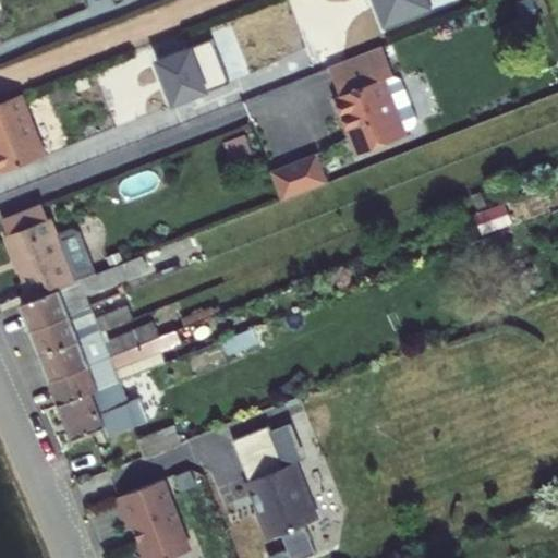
[(329,65),(340,95),(336,97),(359,155),(407,136),(403,131),(384,80),(395,75),(383,45),(329,65)]
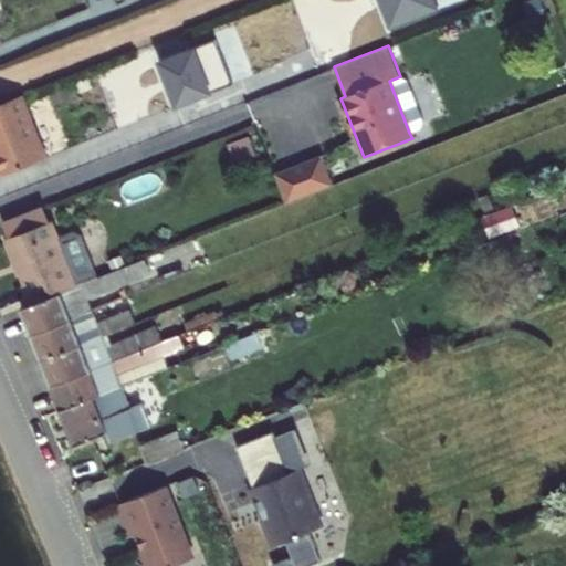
[(407,80),(400,76),(389,81),(409,133),(420,128),(423,121),(407,80)]
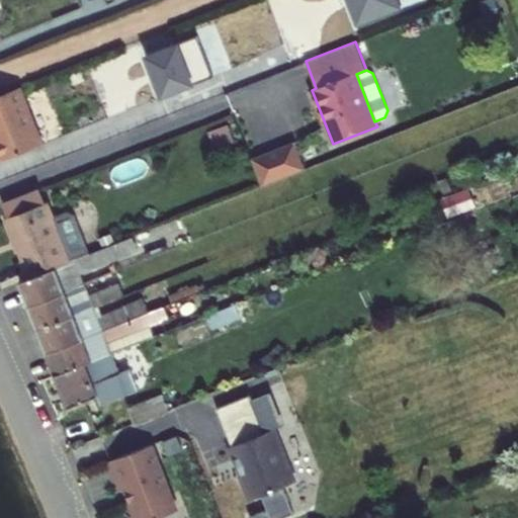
[(70,76),(73,84),(84,80),(81,71),(70,76)]
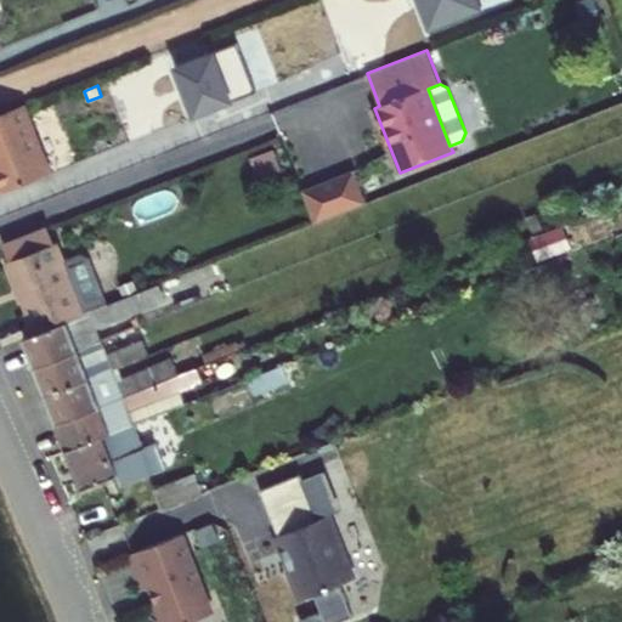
[(55,102),(58,114),(83,105),(78,94),(55,102)]
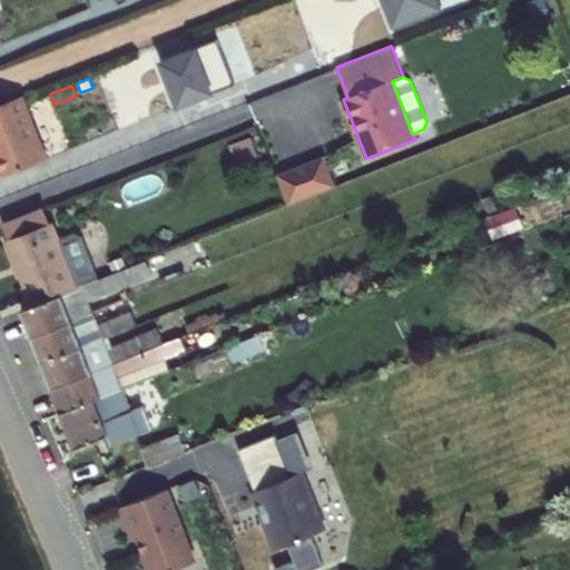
[(0,175),(1,177),(47,159),(22,96),(0,104),(0,175)]
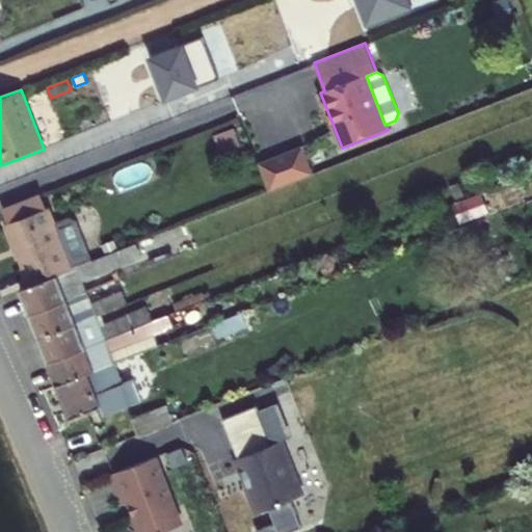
[(212,134),(216,153),(238,148),(233,129),(212,134)]
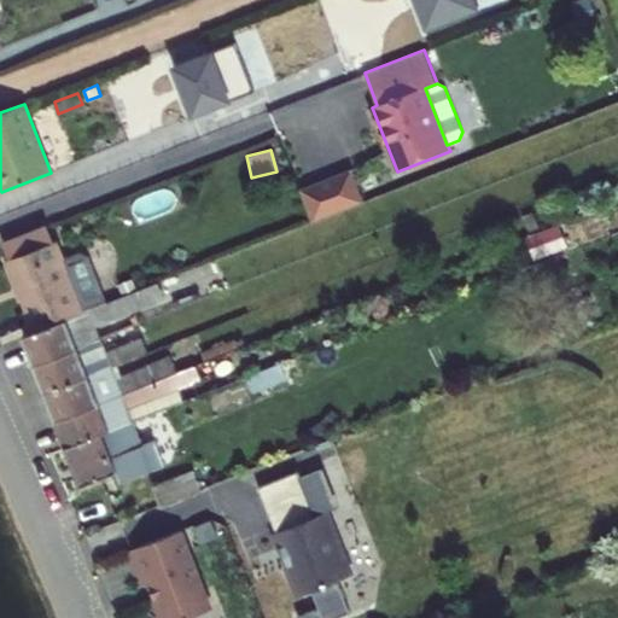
[(365,202),(351,169),(301,190),(314,221),(365,202)]
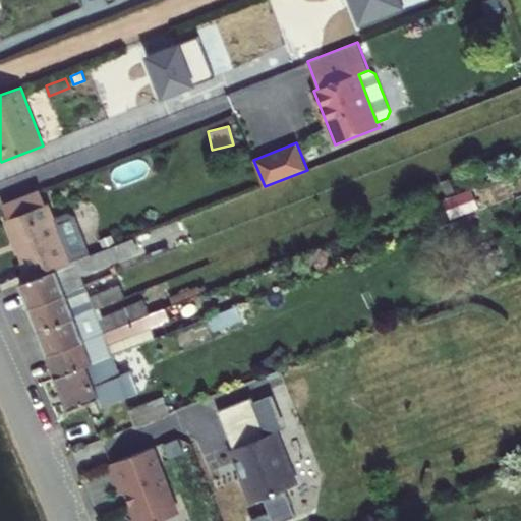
[(38,190),(4,204),(10,219),(44,206),(38,190)]
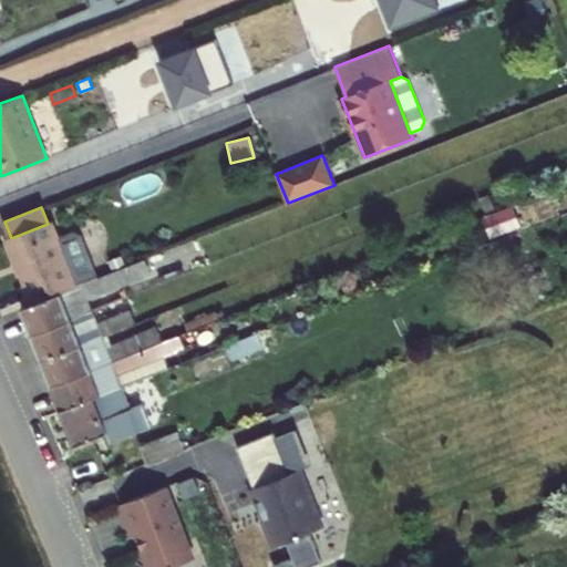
[(164,224),(175,238),(186,228),(175,214),(164,224)]
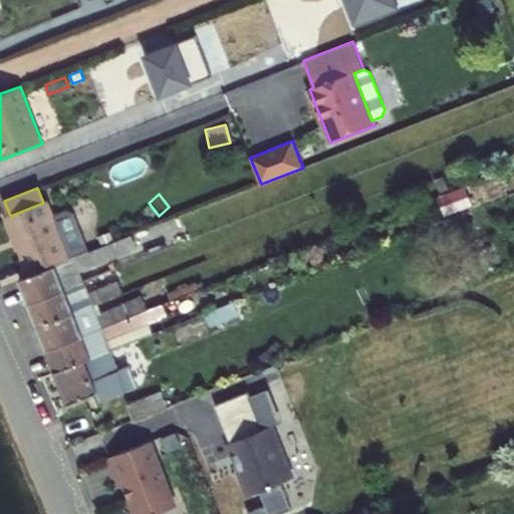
[(20,259),(27,276),(89,252),(73,213),(67,210),(53,216),(47,201),(43,203),(10,216),(6,217),(22,258),(20,259)]
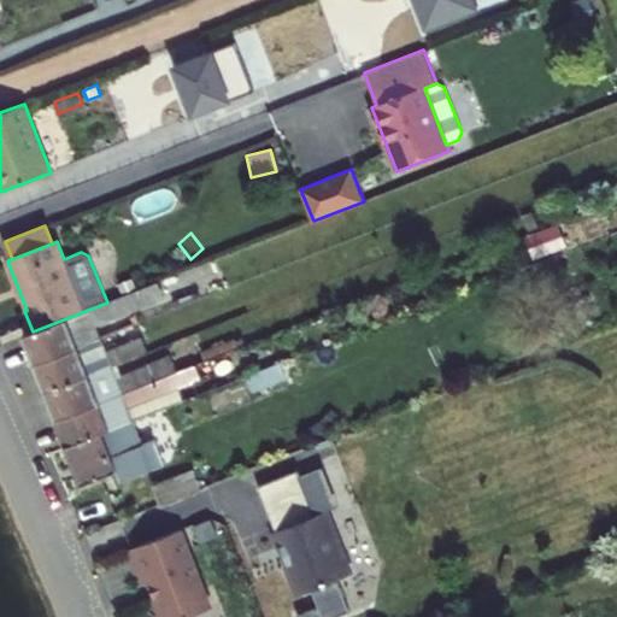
[(95,324),(163,298),(158,282),(107,303),(33,331),(23,335),(35,364),(101,338),(95,324)]
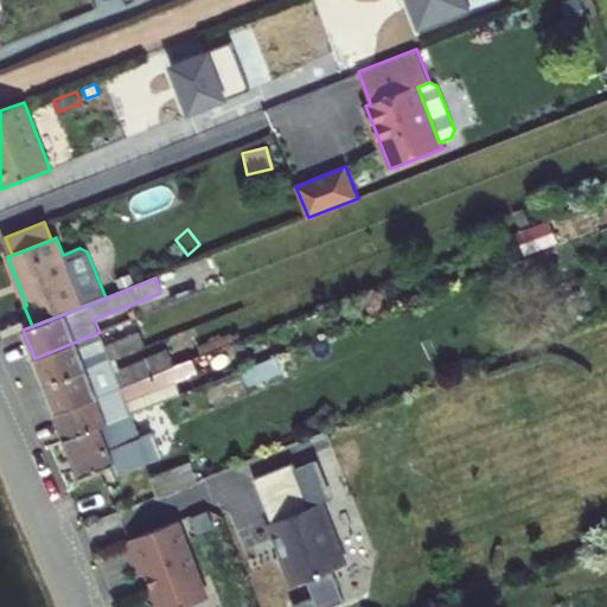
[(170,298),(172,304),(222,283),(219,278),(170,298)]
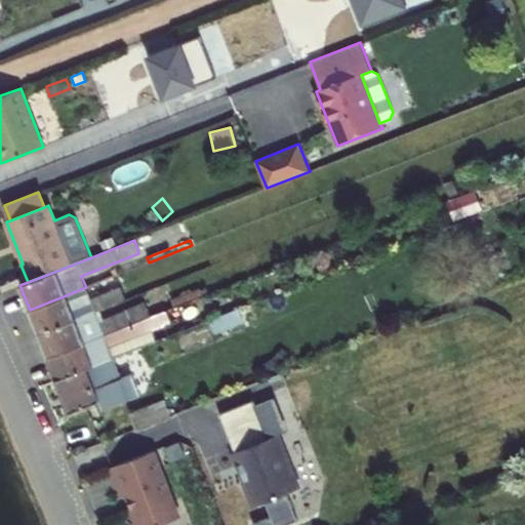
[(95,311),(125,299),(121,287),(90,299),(86,287),(30,310),(38,333),(95,311)]
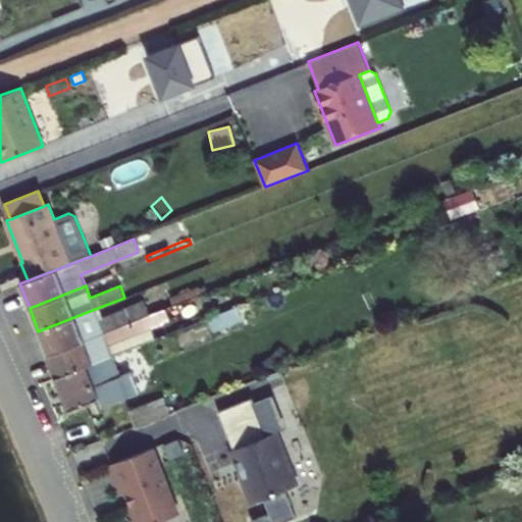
[(170,298),(172,305),(201,294),(199,286),(170,298)]
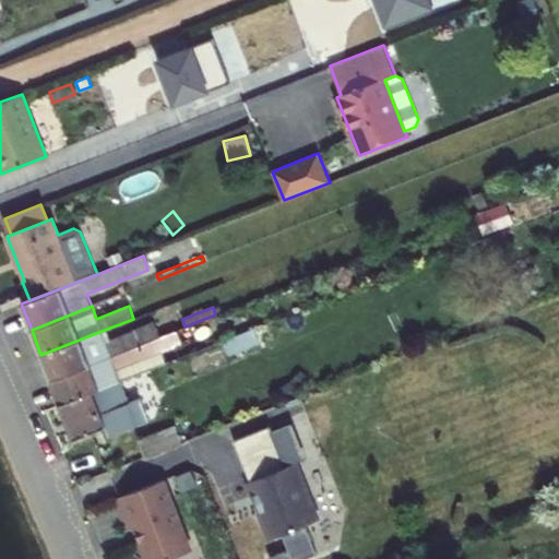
[(161,337),(154,322),(105,341),(102,331),(40,355),(50,380),(161,337)]
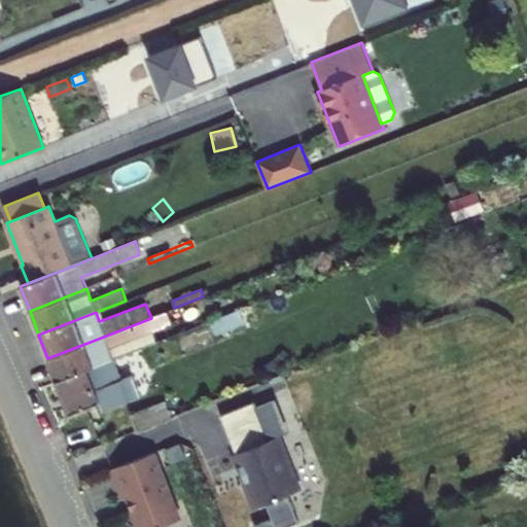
[(210,321),(216,335),(244,323),(239,310),(210,321)]
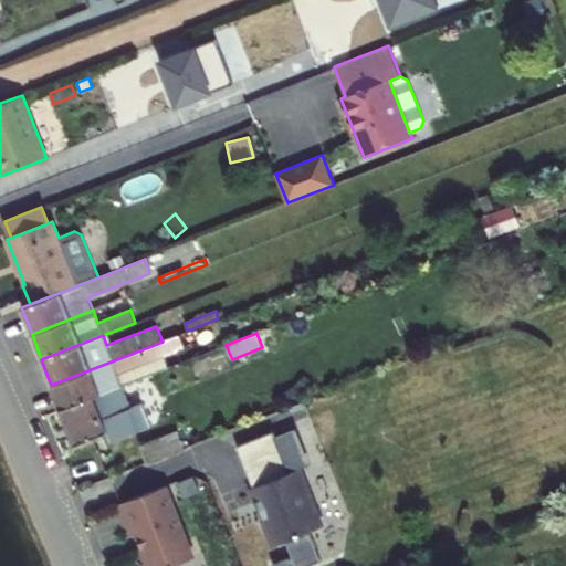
[(163,342),(51,385),(61,409),(116,388),(122,386),(167,368),(163,357),(185,348),(179,334),(163,342)]
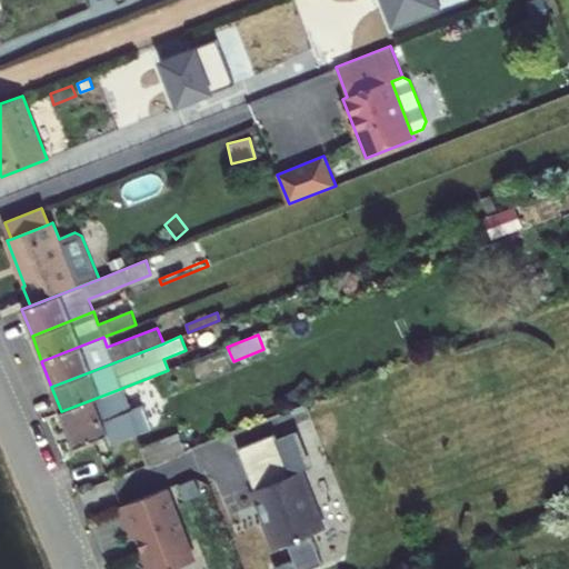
[(61,411),(75,448),(107,435),(110,443),(151,428),(142,406),(131,410),(122,388),(117,390),(61,411)]
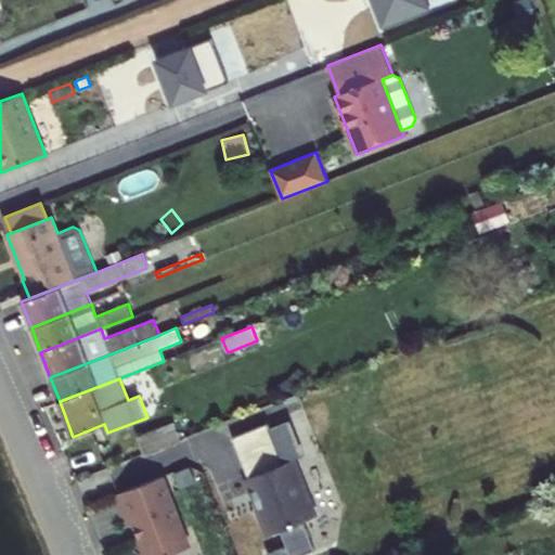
[(137,438),(143,454),(179,440),(172,424),(137,438)]
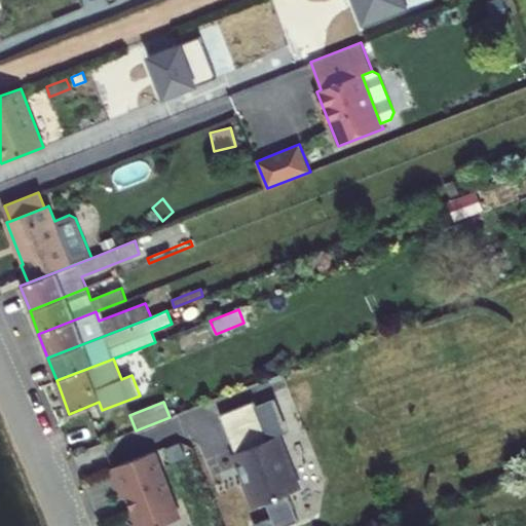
[(265,504),(273,525),(289,525),(297,523),(287,495),(296,491),(275,438),(269,440),(254,402),(220,415),(241,470),(238,471),(242,483),(246,482),(252,498),(265,504)]
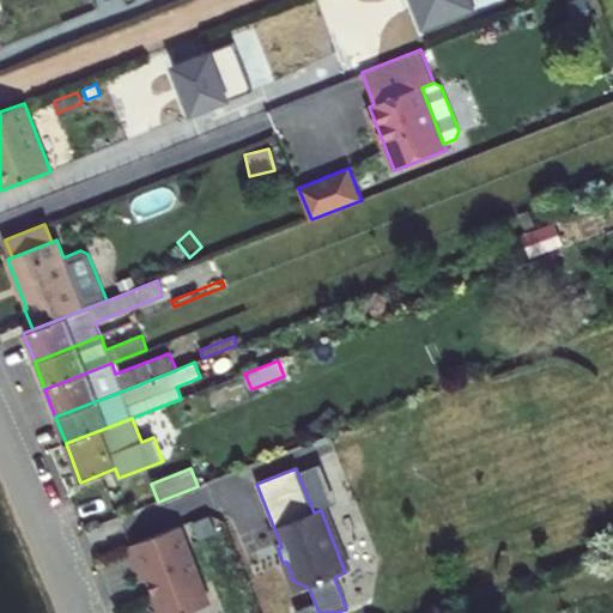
[(147,580),(161,612),(186,612),(208,605),(178,527),(128,546),(143,581),(147,580)]
